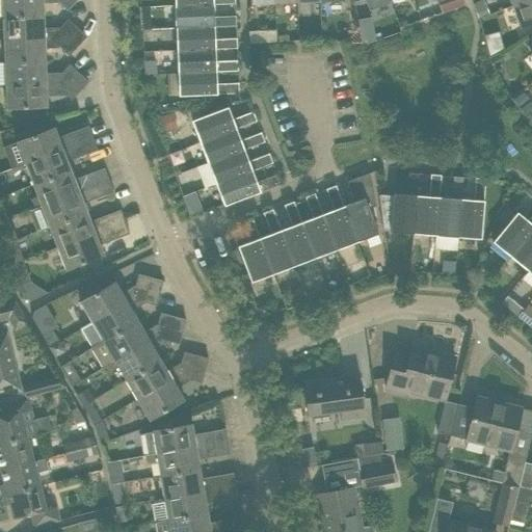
[(1,0),(2,19),(43,17),(43,3),(57,3),(53,0),(1,0)]
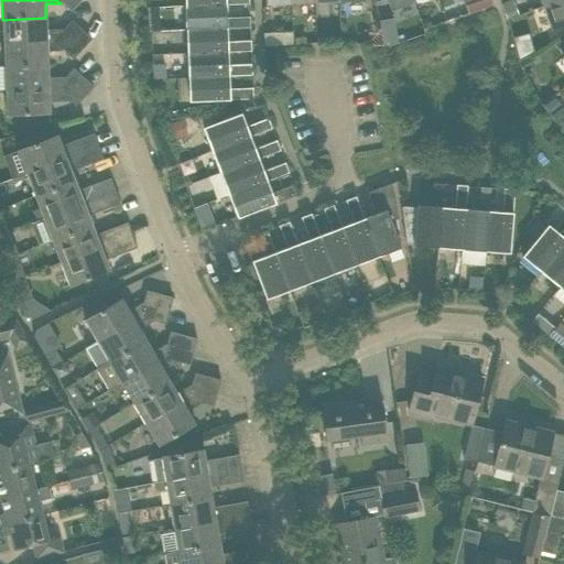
[(80,0),(63,0),(61,2),(71,11),(80,0)]
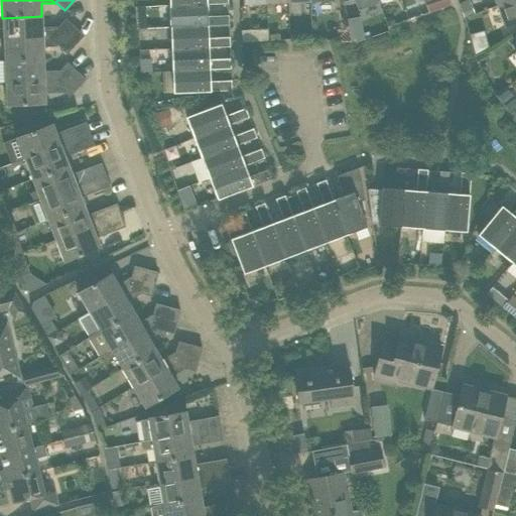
[(425,0),(423,1),(428,12),(450,3),(448,0),(425,0)]
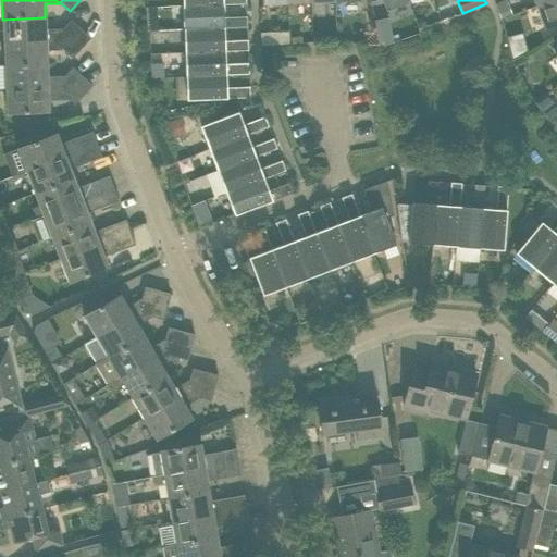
[(556,0),(554,0),(535,7),(544,31),(556,24),(556,0)]
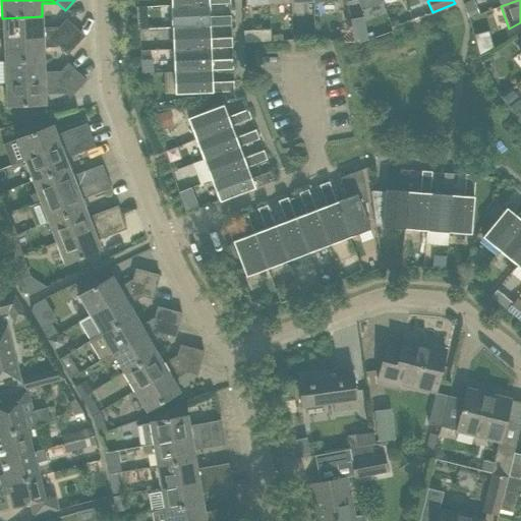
[(137,7),(137,20),(148,20),(147,6),(137,7)]
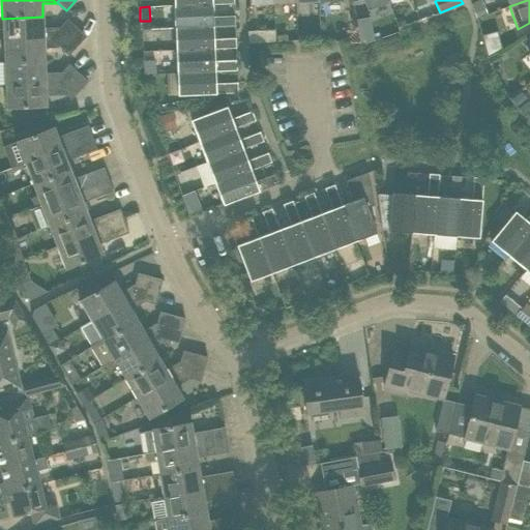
[(174,7),(175,29),(213,27),(235,26),(234,16),(212,17),(212,6),(174,7)]
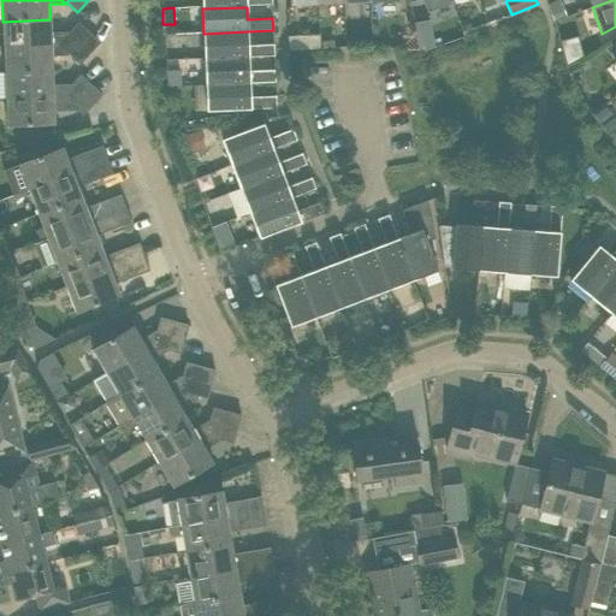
[(3,22),(4,47),(58,46),(67,55),(69,54),(89,33),(77,23),(67,33),(51,33),(49,19),(3,22)]
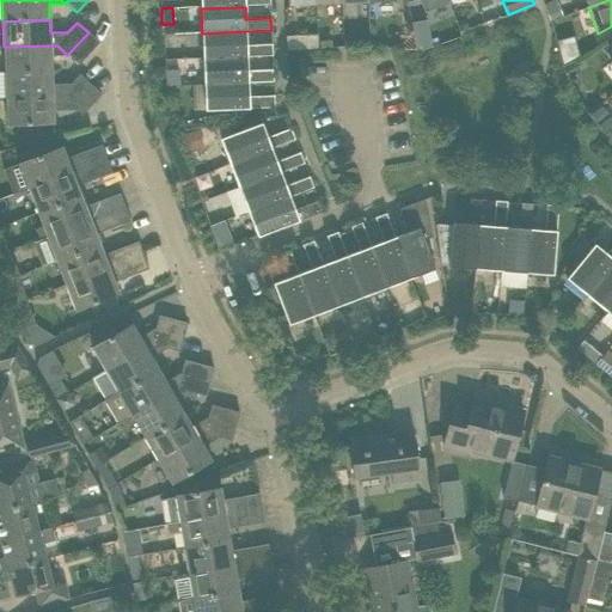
[(202,34),(203,59),(248,56),(273,56),(271,44),(246,46),(246,31),(202,34)]
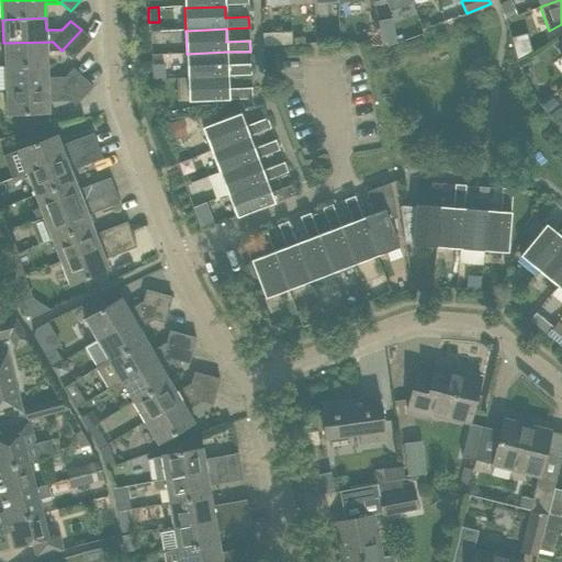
[(81,30),(63,49),(72,58),(91,38),(81,30)]
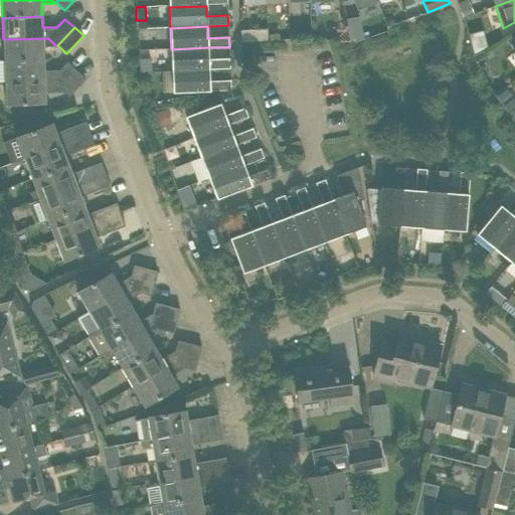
[(346,27),(336,30),(338,40),(348,38),(346,27)]
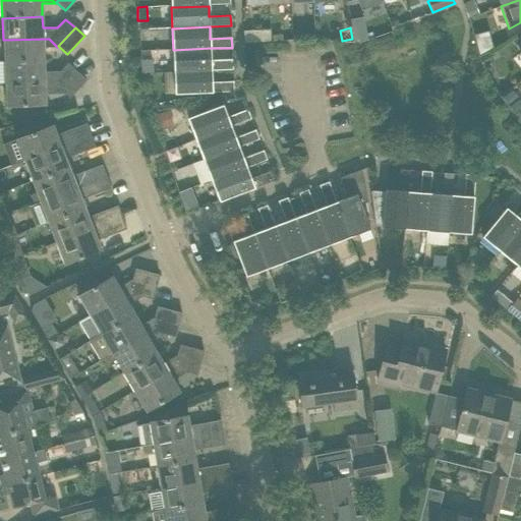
[(3,40),(4,61),(44,60),(44,47),(57,47),(49,39),(3,40)]
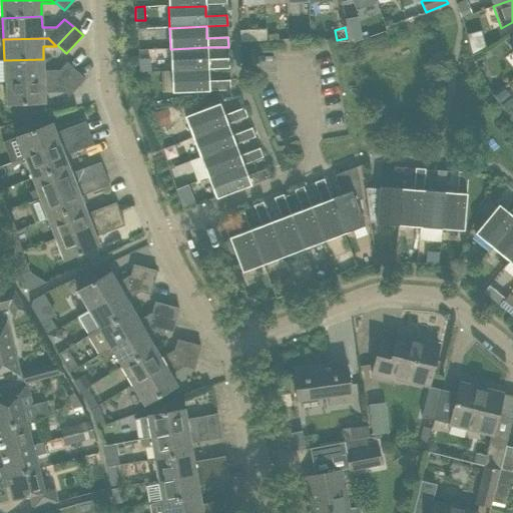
[(171,71),(207,69),(228,68),(228,58),(207,59),(207,47),(170,49),(171,71)]
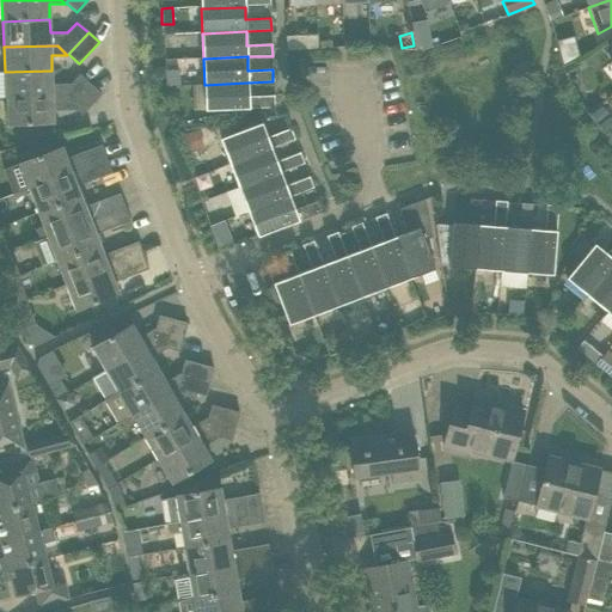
[(5,72),(5,98),(60,97),(69,106),(71,106),(91,85),(79,74),(69,84),(68,84),(53,84),(51,71),(5,72)]
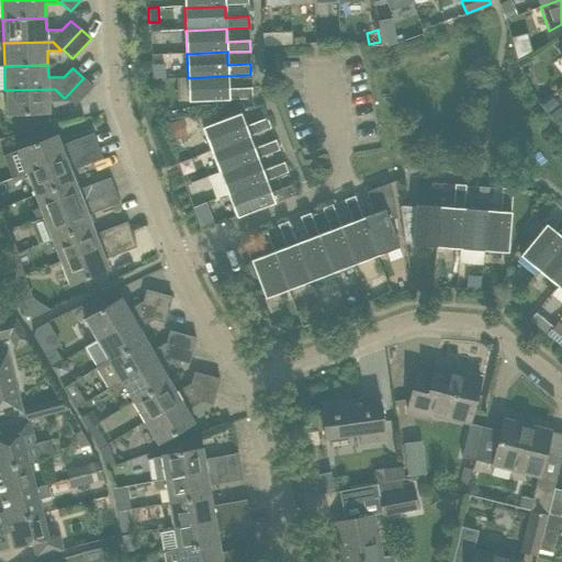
[(227,76),(188,78),(188,101),(251,99),(251,88),(228,88),(227,76)]
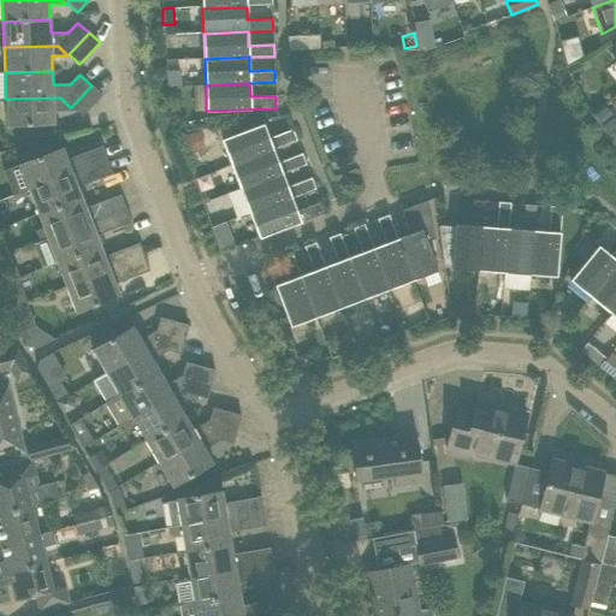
[(92,86),(71,107),(75,111),(82,116),(101,94),(92,86)]
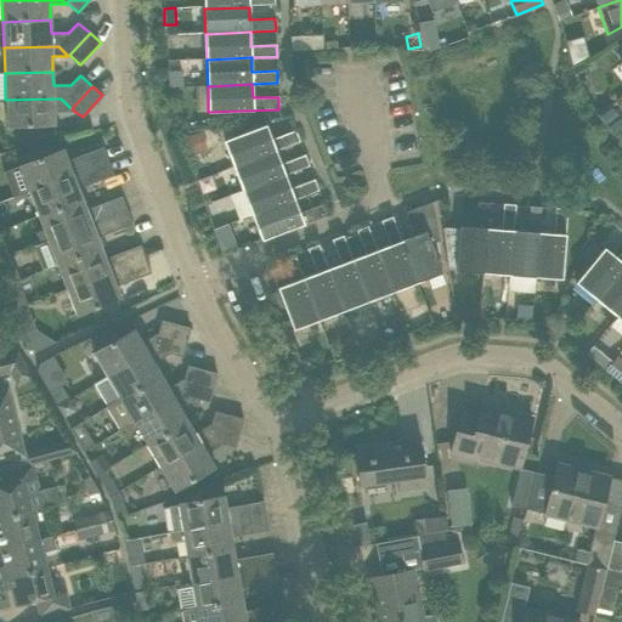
[(61,99),(5,100),(6,126),(55,124),(55,112),(75,112),(72,108),(71,108),(61,99)]
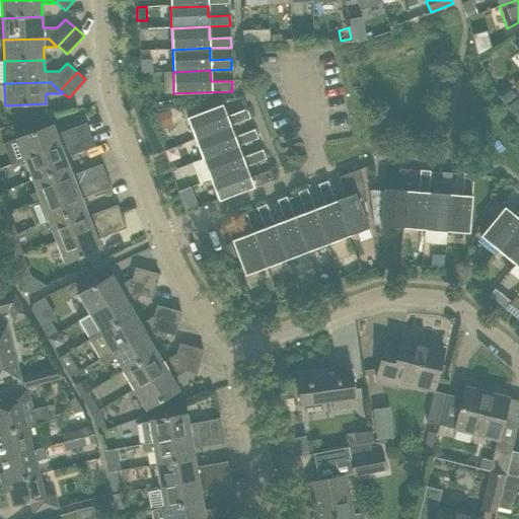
[(187,118),(195,139),(230,126),(249,118),(246,108),(226,117),(222,104),(187,118)]
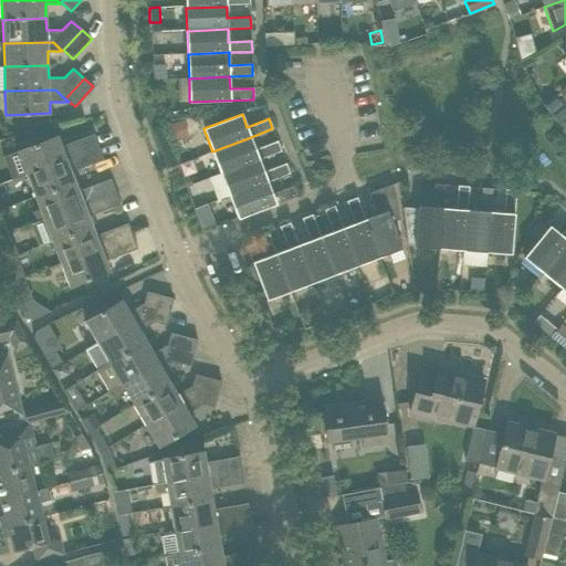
[(556,124),(565,136),(565,118),(556,124)]
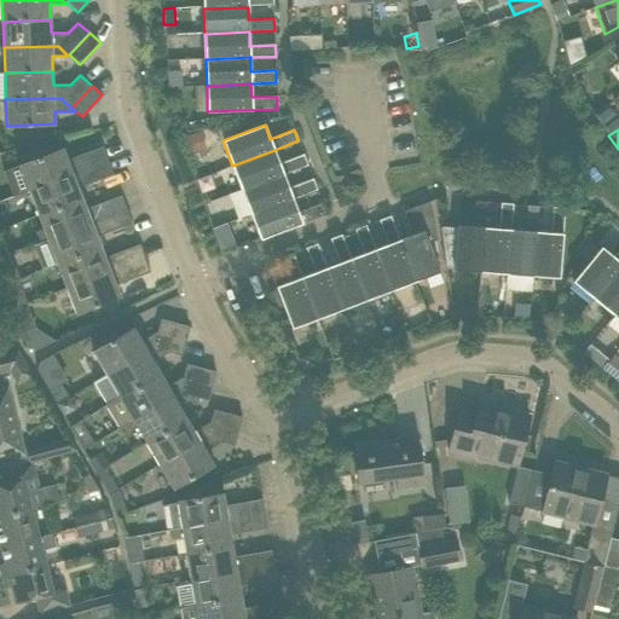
[(198,132),(181,137),(186,154),(203,149),(198,132)]
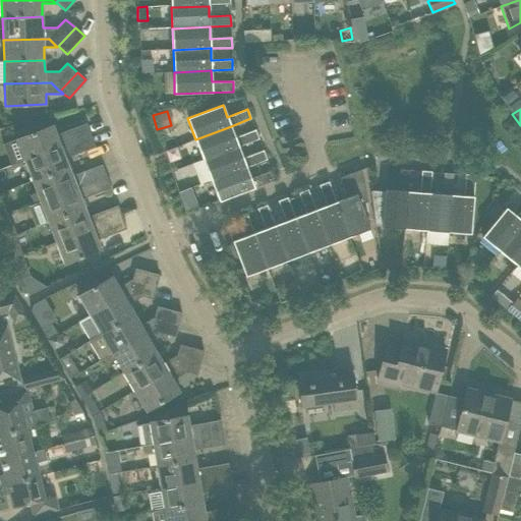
[(15,138),(23,161),(91,135),(85,123),(57,134),(53,125),(15,138)]
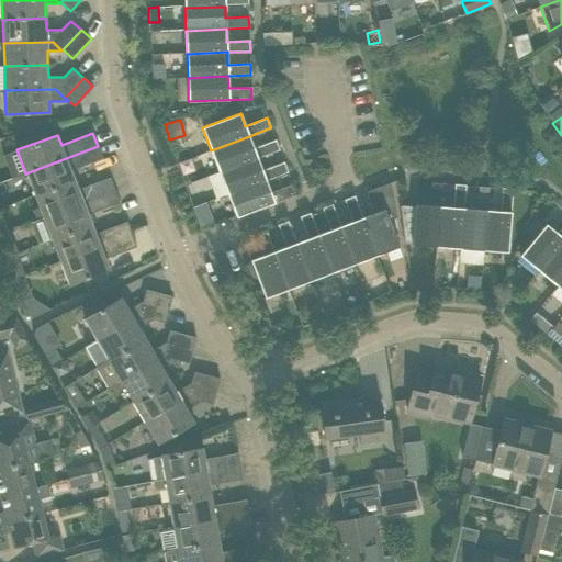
[(211,150),(220,172),(257,158),(279,150),(274,139),(254,148),(249,136),(211,150)]
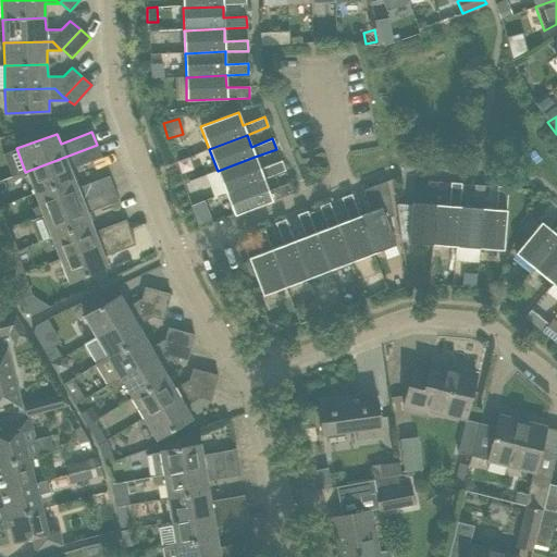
[(25,172),(33,194),(58,185),(74,178),(70,169),(101,157),(97,145),(25,172)]
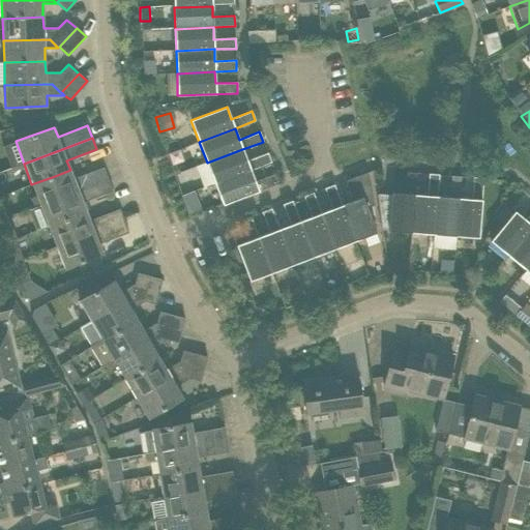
[(207,163),(215,184),(252,171),(251,170),(271,163),(267,152),(247,160),(242,149),(207,163)]
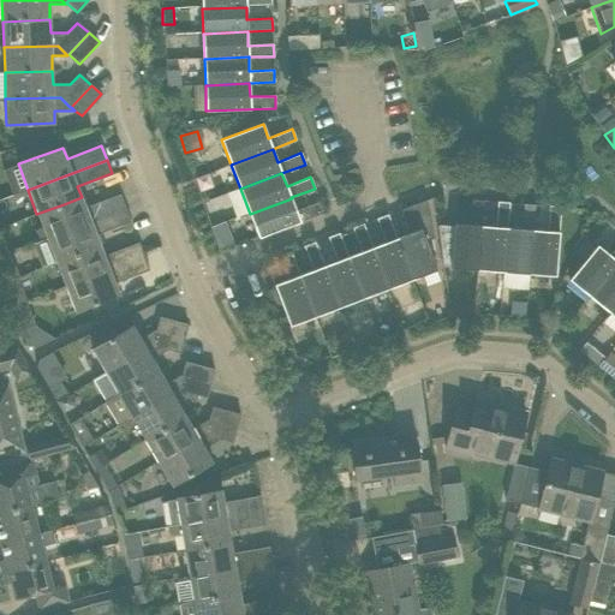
[(35,230),(40,242),(125,209),(120,193),(85,207),(82,197),(64,204),(36,214),(42,227),(35,230)]
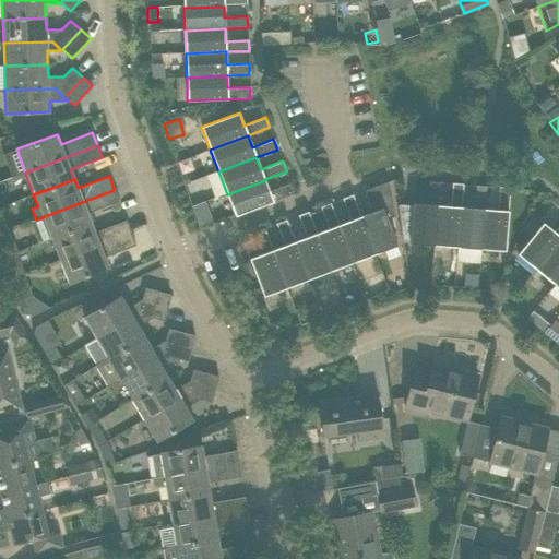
[(265,180),(227,194),(235,216),(294,193),(290,182),(269,191),(265,180)]
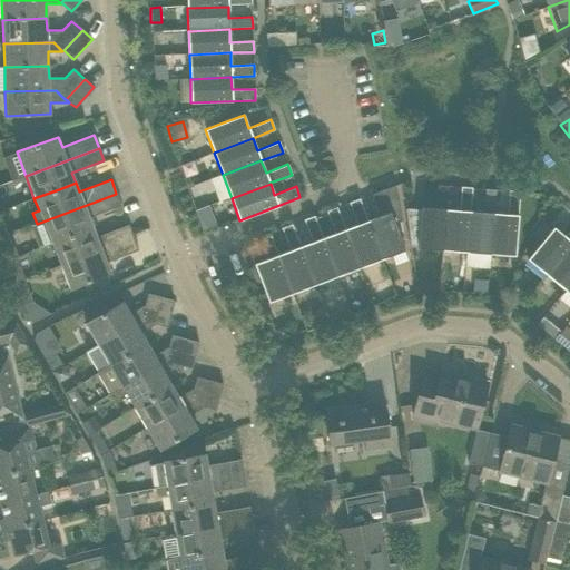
[(380,216),(367,220),(381,259),(404,251),(390,212),(400,209),(395,185),(371,194),(380,216)]
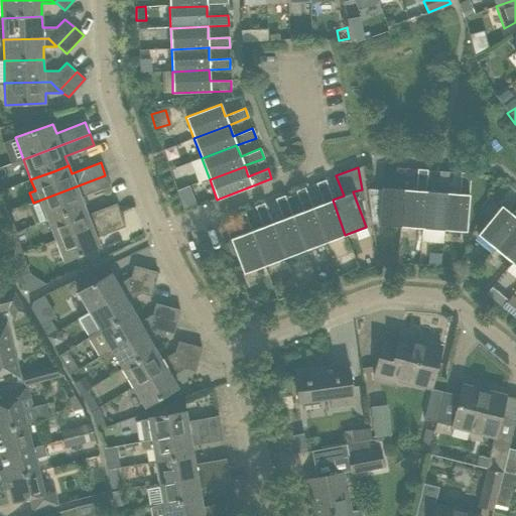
[(378,225),(400,227),(404,189),(405,168),(395,167),(394,188),(381,187),(378,225)]
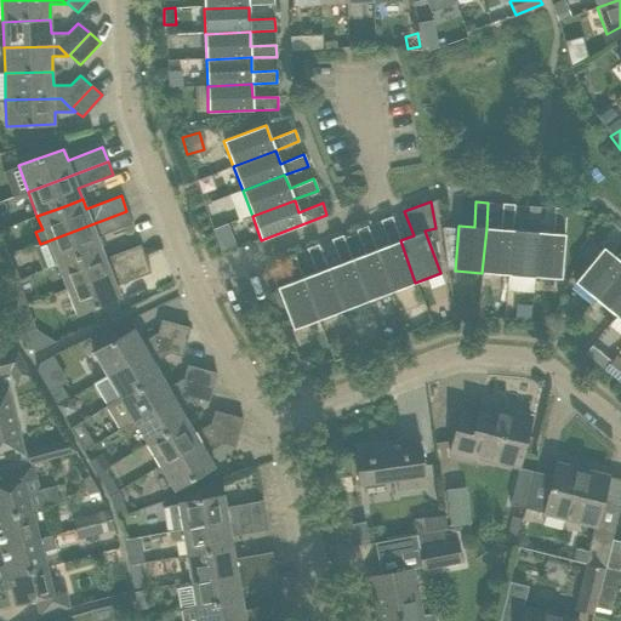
[(482,273),(508,274),(512,229),(514,205),(502,204),(500,229),(486,228),(482,273)]
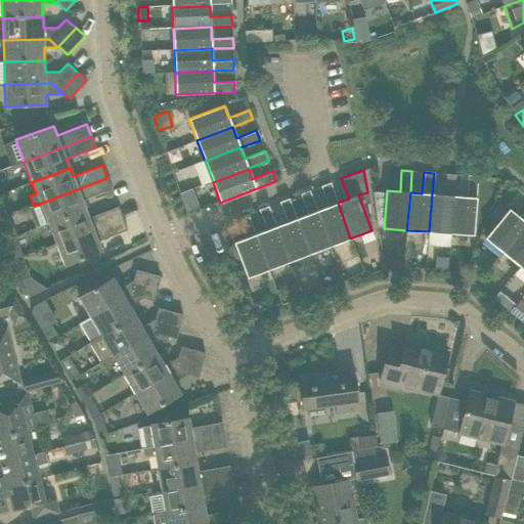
[(429,231),(450,233),(454,195),(455,174),(445,174),(444,194),(432,193),(429,231)]
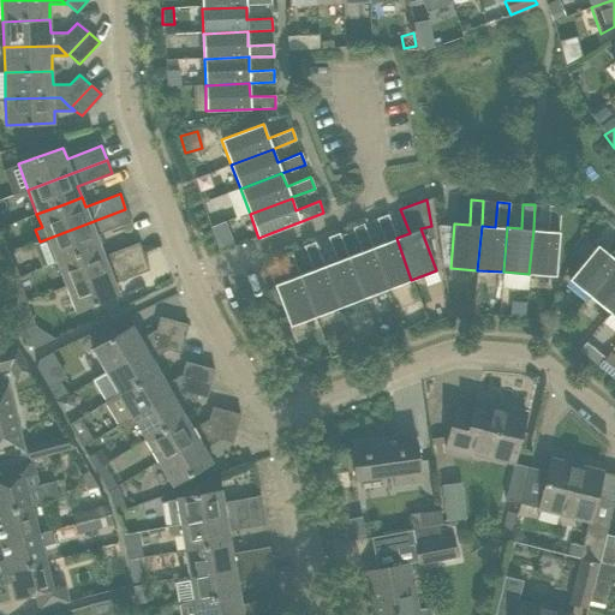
[(533,230),(529,274),(555,275),(561,207),(549,206),(547,231),(533,230)]
